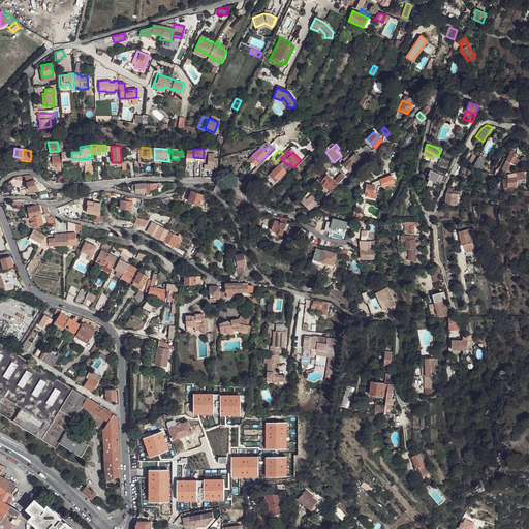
[(354,153),(349,158),(354,163),(356,165),(362,160),(354,153)]
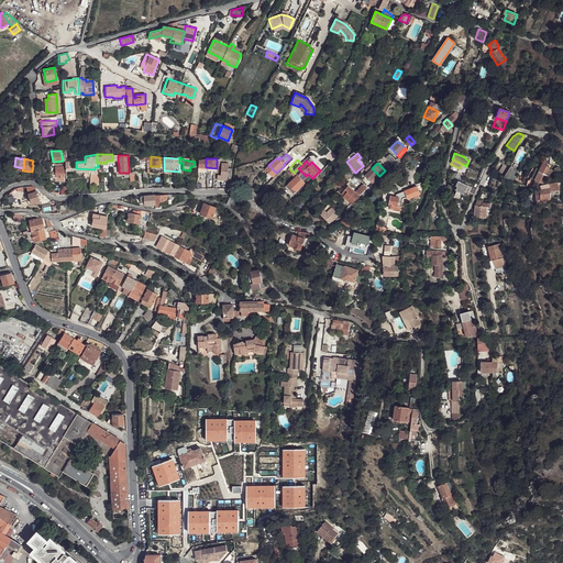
[(539,168),(545,170),(543,175),(545,176),(547,176),(551,170),(552,172),(554,167),(548,164),(547,167),(540,164),(539,168)]
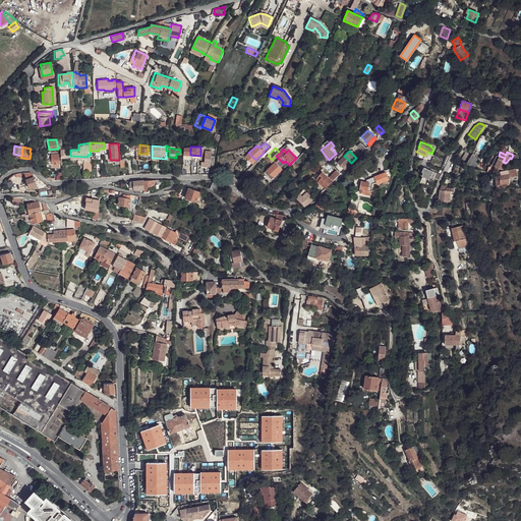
[(213,165),(213,161),(214,156),(210,155),(210,157),(206,157),(206,164),(213,165)]
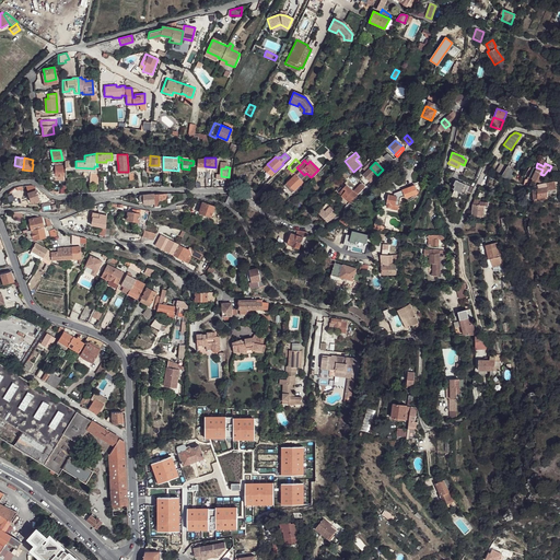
[(362,175),(368,181),(374,174),(375,173),(370,167),(362,175)]
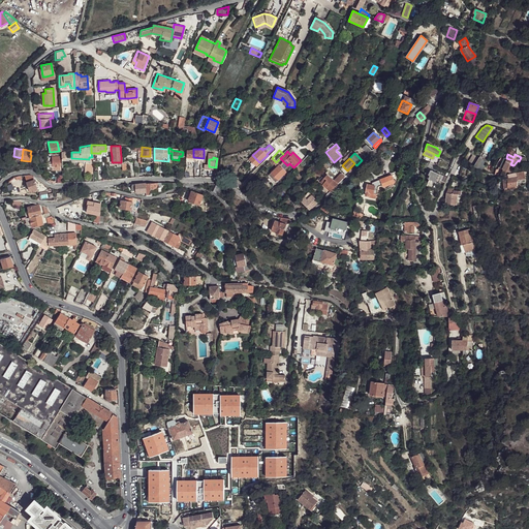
[(477,164),(479,165),(477,168),(481,170),(487,162),(480,159),(477,164)]
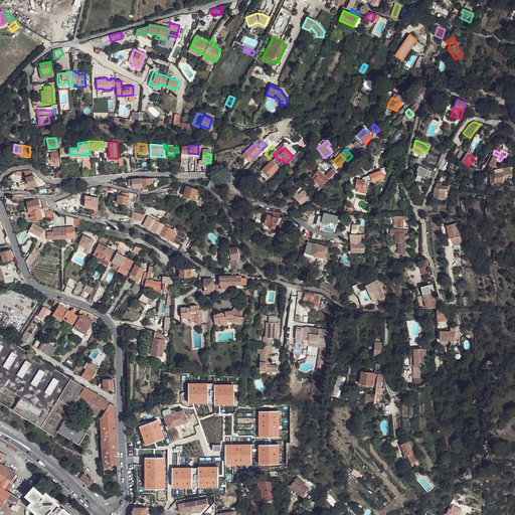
[(495,169),(499,161),(497,160),(491,157),(488,156),(484,163),(487,165),(485,169),(493,168),(495,169)]
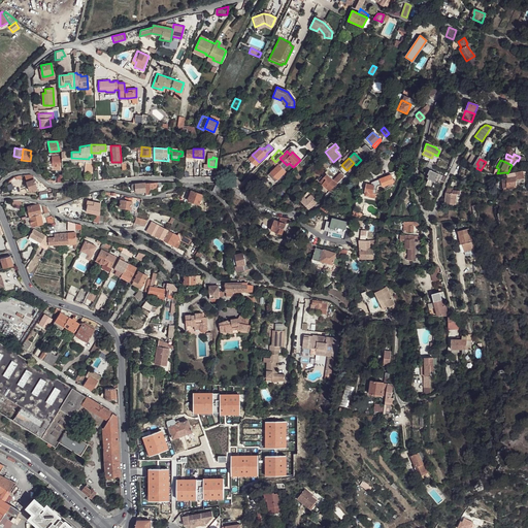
[(349,172),(355,166),(353,164),(347,170),(349,172)]
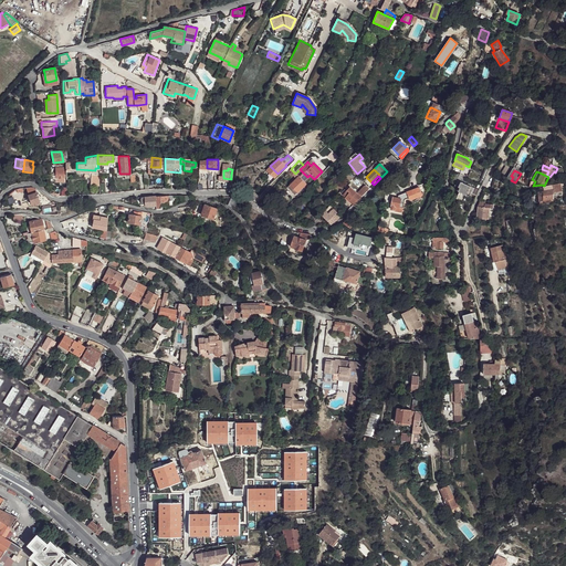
[(294,195),(305,185),(305,184),(297,177),(296,179),(286,187),(294,195)]
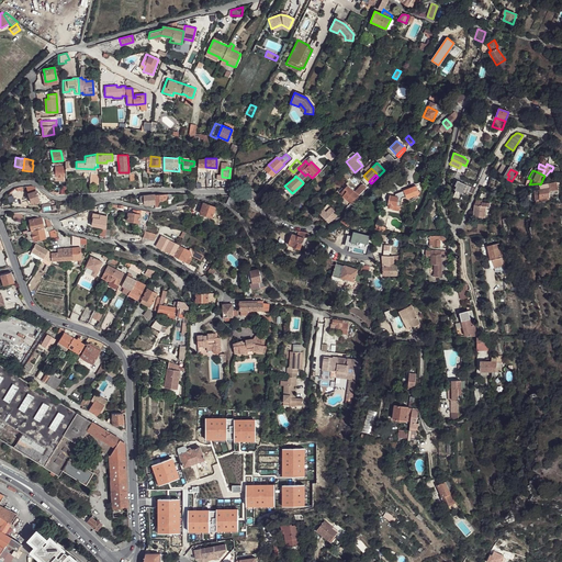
[(454,188),(453,190),(457,191),(453,198),(463,202),(467,195),(471,197),(474,189),(458,181),(454,188)]
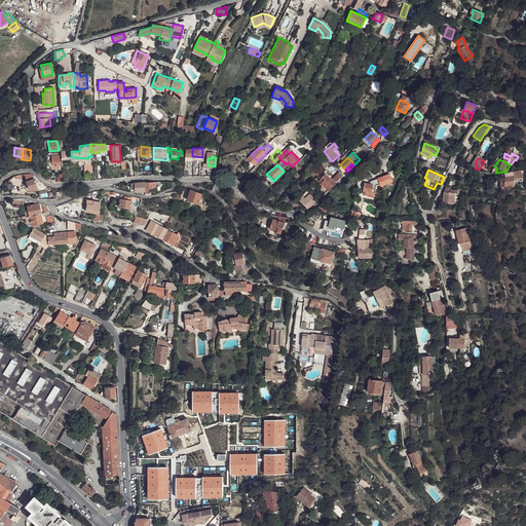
[(335,183),(343,175),(338,171),(330,179),(335,183)]
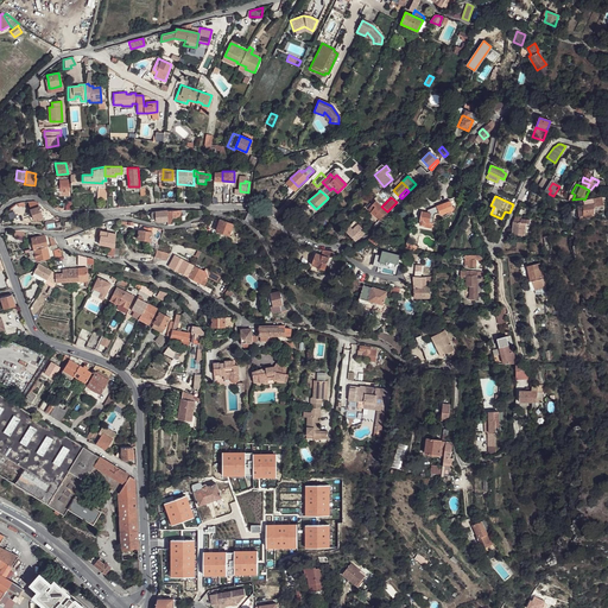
[(593,208),(603,208),(602,201),(601,198),(582,201),(583,206),(576,207),(577,214),(583,214),(583,219),(590,217),(590,215),(593,214),(593,208)]
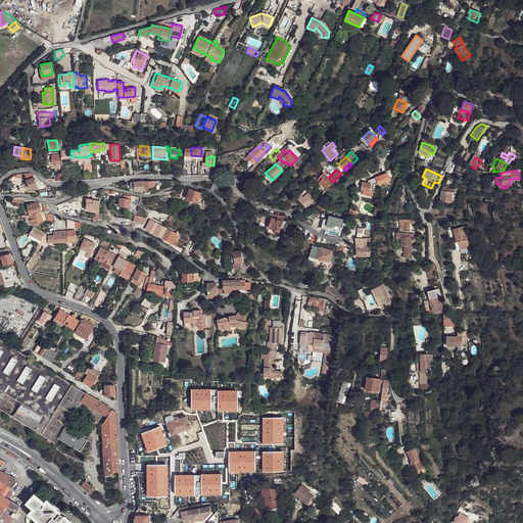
[(319,182),(326,175),(323,172),(316,179),(319,182)]
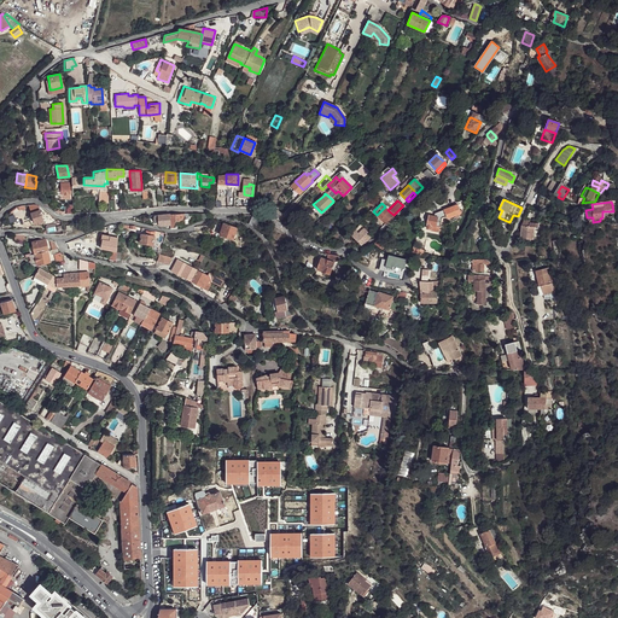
[(460,214),(460,213),(459,210),(458,205),(443,210),(447,219),(460,214)]
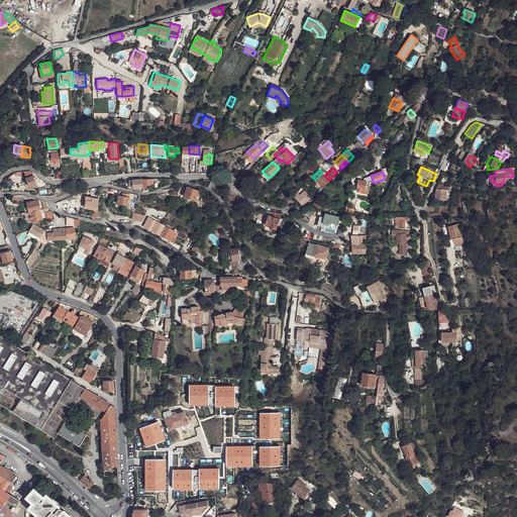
[(315,180),(322,187),(329,180),(324,176),(322,173),(315,180)]
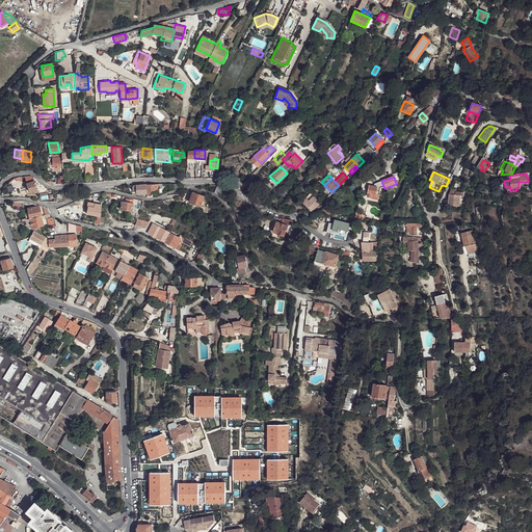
[(37,189),(34,181),(26,184),(29,192),(37,189)]
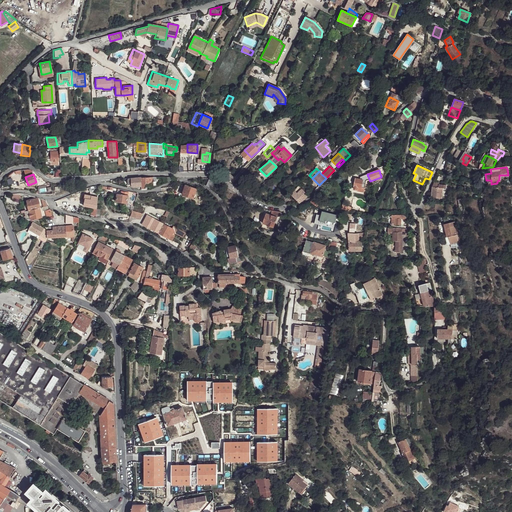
[(141,187),(141,189),(142,189),(145,189),(144,187),(145,185),(150,185),(150,184),(153,184),(153,179),(154,179),(154,177),(150,177),(140,178),(140,185),(141,187)]
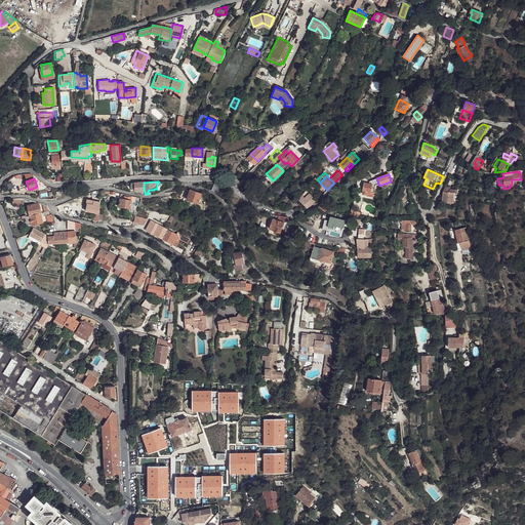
[(213,184),(210,190),(216,194),(219,187),(213,184)]
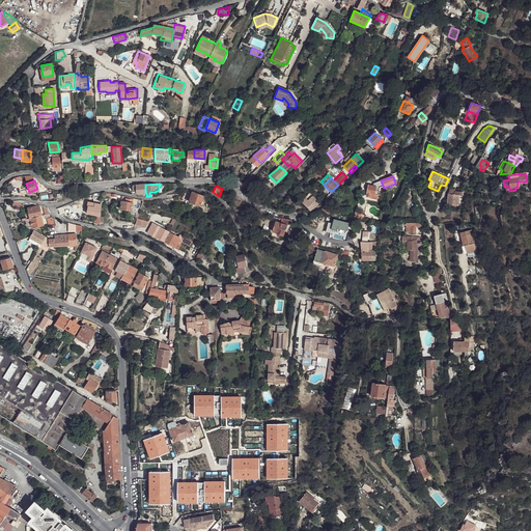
[(368,186),(366,194),(371,195),(373,196),(374,195),(375,188),(368,186)]
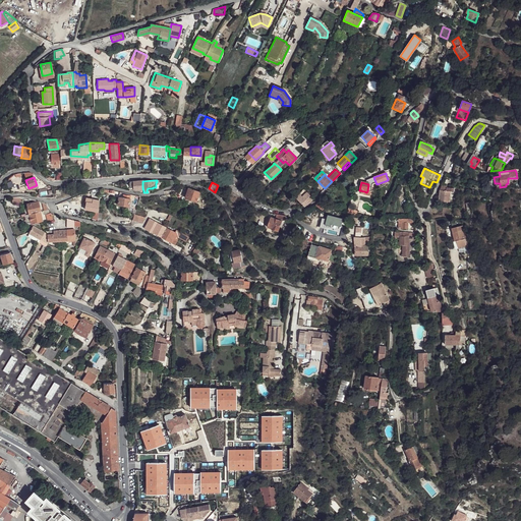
[(184,198),(195,201),(196,200),(196,198),(199,192),(187,188),(184,198)]
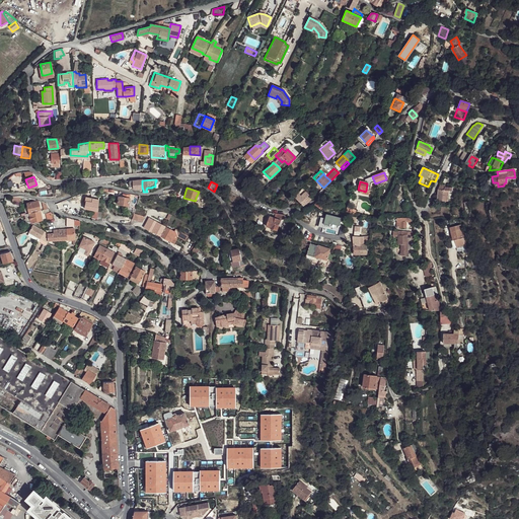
[(302,189),(294,198),(302,206),(306,203),(311,199),(311,198),(305,192),(302,189)]
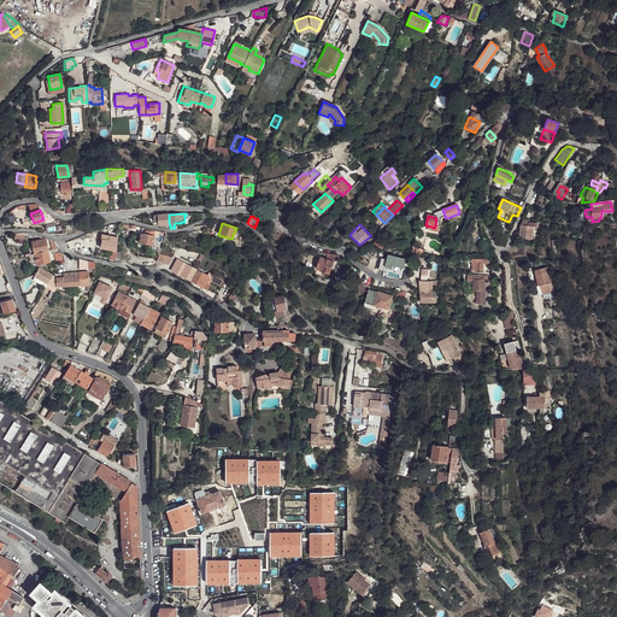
[(528,227),(519,225),(518,239),(530,240),(532,227),(528,227)]
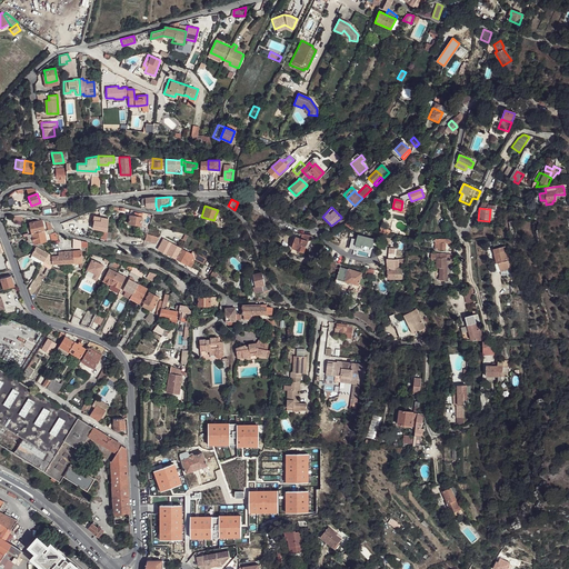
[(140,225),(141,217),(133,216),(129,215),(128,223),(140,225)]
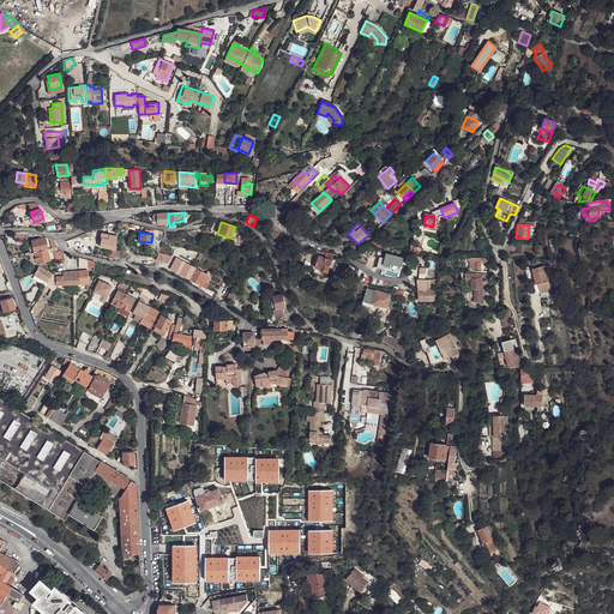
[(30,235),(34,252),(46,250),(43,239),(35,240),(34,234),(30,235)]
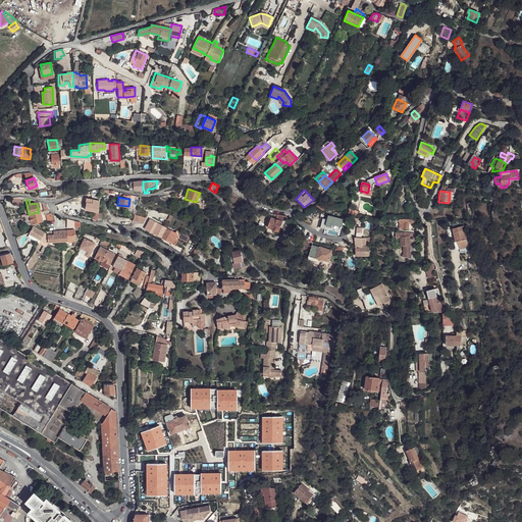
[(97,221),(103,222),(101,217),(102,213),(97,213),(99,201),(86,199),(85,202),(86,203),(85,210),(94,212),(92,219),(97,220),(97,221)]
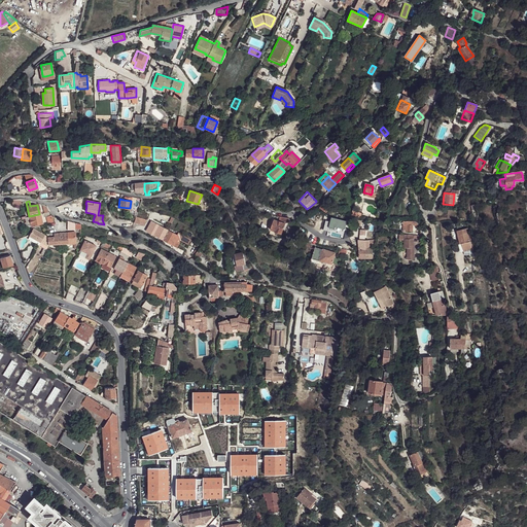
[(323,204),(318,208),(324,212),(328,208),(323,204)]
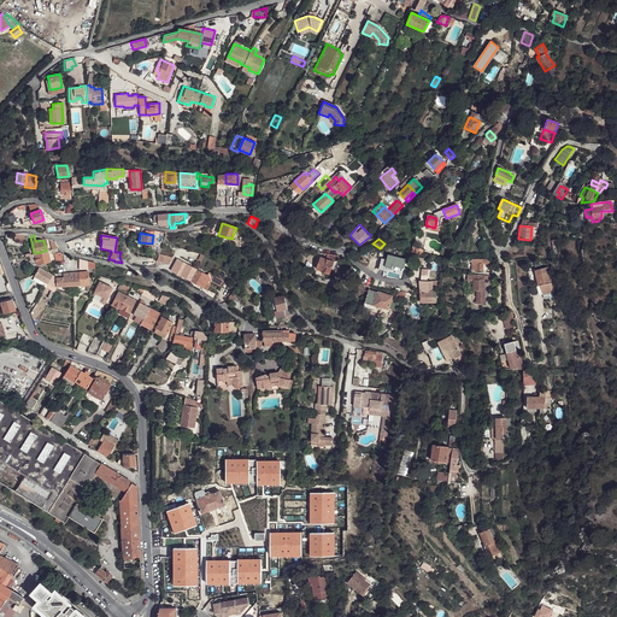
[(52,250),(51,250),(52,256),(53,254),(56,263),(58,263),(65,262),(64,259),(60,256),(60,254),(58,252),(57,250),(53,250),(52,250)]
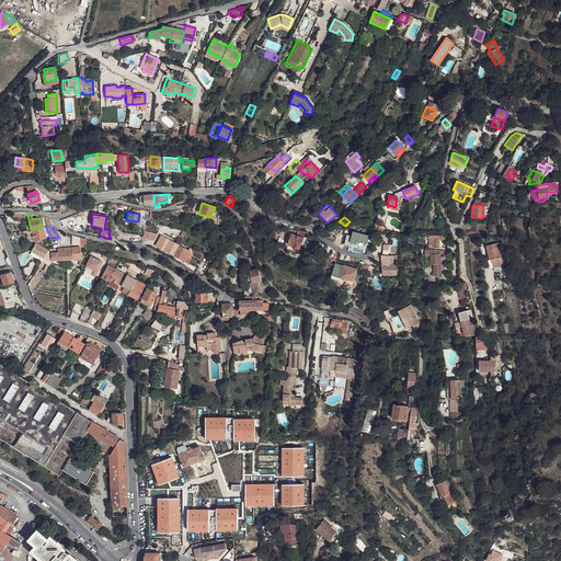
[(42,228),(31,230),(31,235),(32,239),(33,241),(44,239),(42,228)]
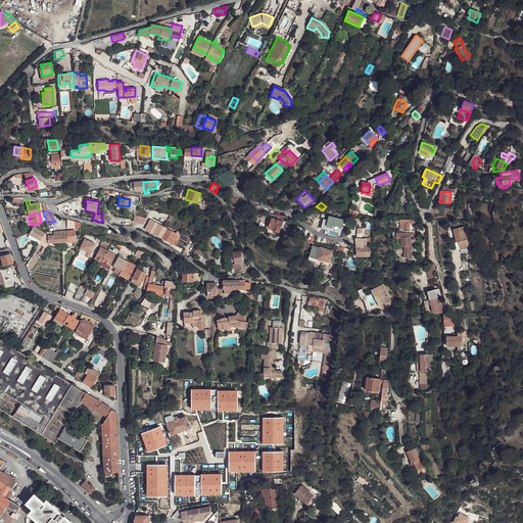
[(345,220),(329,216),(327,227),(332,228),(333,226),(343,229),(345,220)]
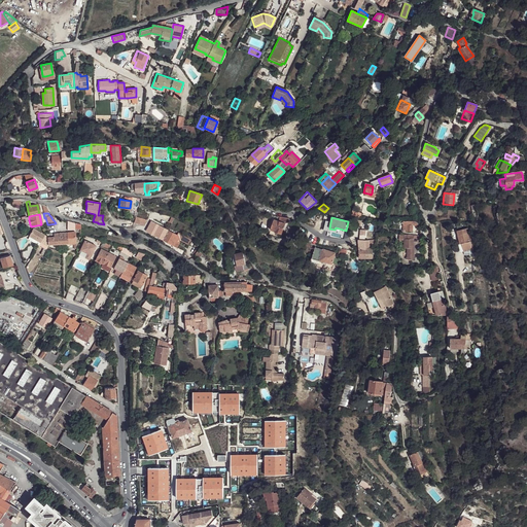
[(281,234),(285,223),(280,222),(277,220),(273,219),(270,230),(273,232),(274,232),(281,234)]
